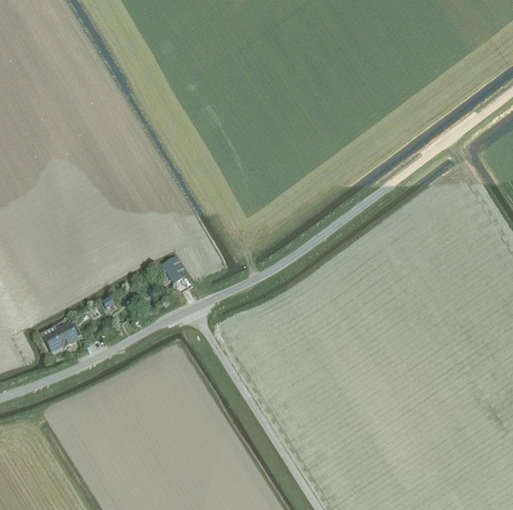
[(177,254),(162,263),(174,282),(188,273),(177,254)]
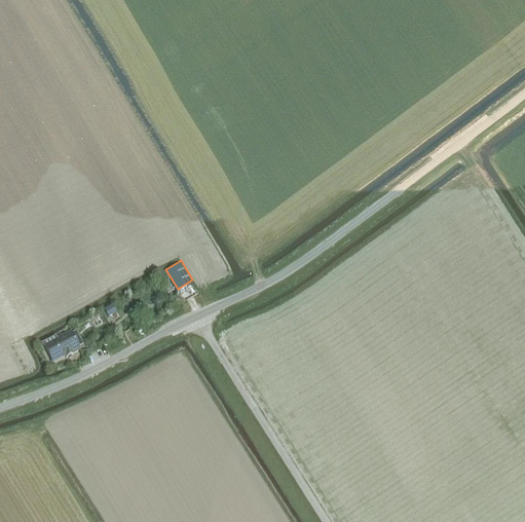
[(160,276),(164,284),(169,282),(164,274),(160,276)]
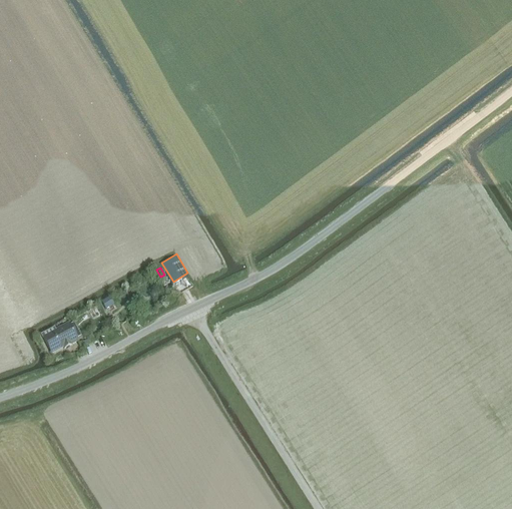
[(153,281),(155,280),(158,278),(155,274),(152,275),(147,278),(152,287),(156,285),(153,281)]
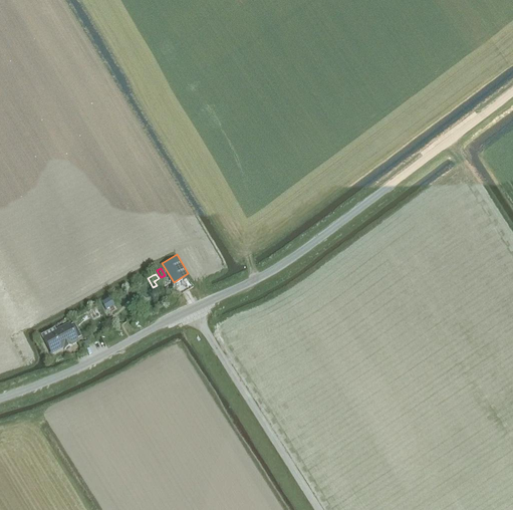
[(170,290),(178,286),(175,281),(167,286),(170,290)]
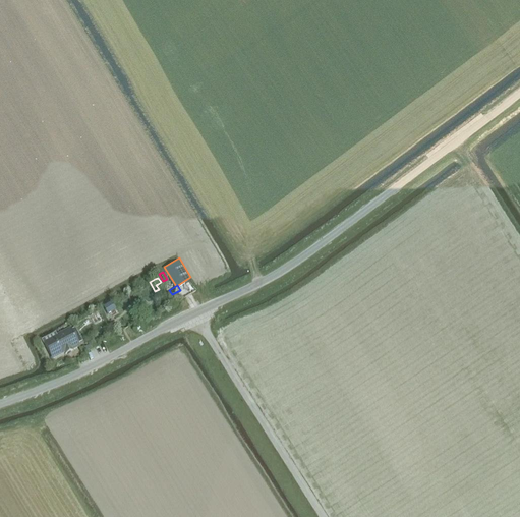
[(115,306),(112,301),(105,305),(108,310),(115,306)]
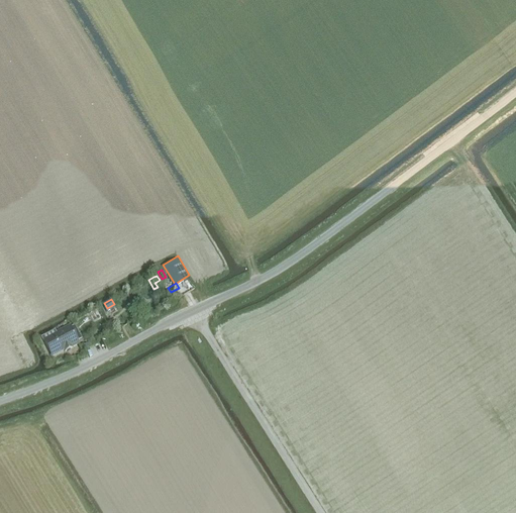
[(104,307),(103,304),(96,308),(99,314),(104,311),(102,308),(104,307)]
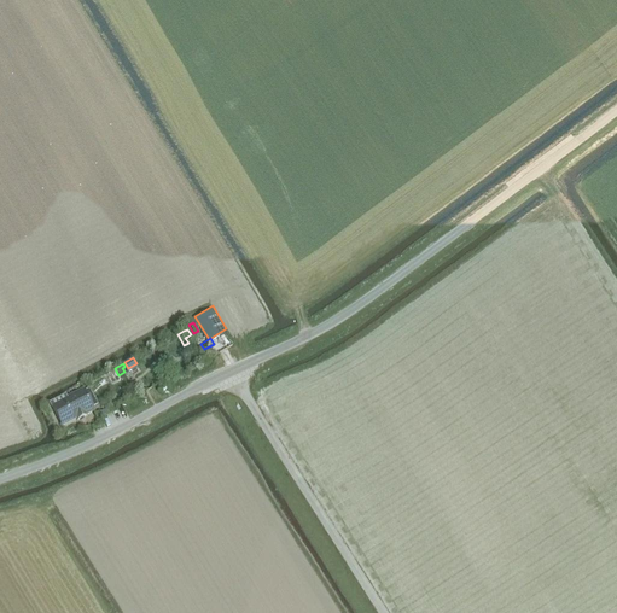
[(52,400),(56,407),(63,420),(77,413),(79,415),(97,406),(85,384),(67,392),(67,391),(52,400)]
